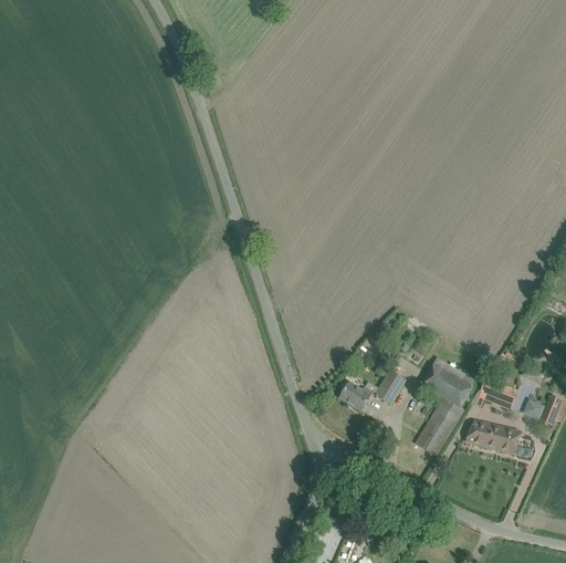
[(433,363),(427,373),(421,382),(430,387),(428,392),(439,398),(441,394),(443,395),(416,441),(437,455),(442,445),(464,408),(461,406),(472,386),(433,363)]
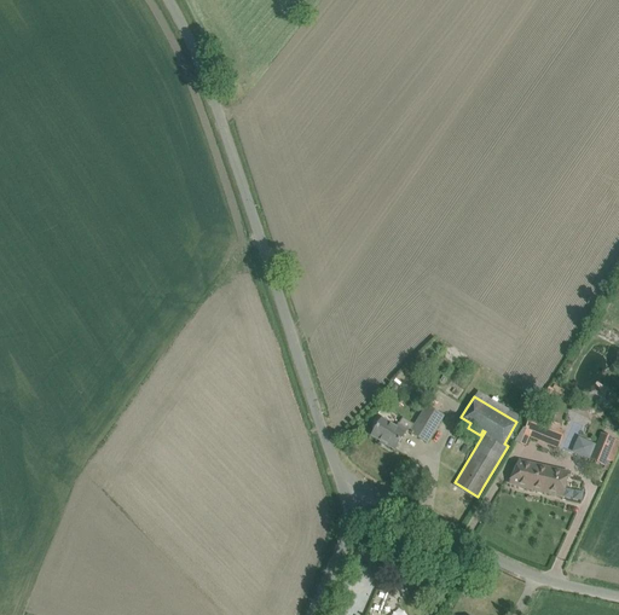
[(427,402),(415,422),(410,430),(427,440),(443,413),(427,402)]
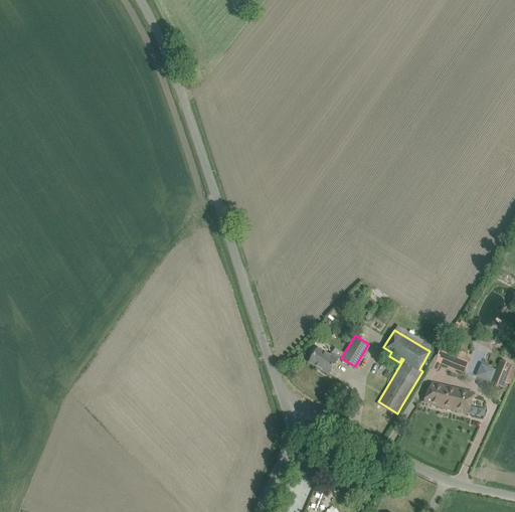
[(443,341),(435,359),(464,371),(470,357),(465,355),(466,351),(443,341)]
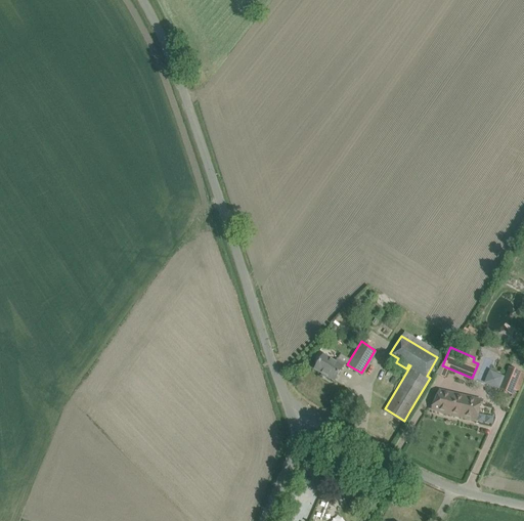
[(344,361),(347,364),(351,357),(342,352),(338,357),(337,357),(336,359),(323,352),(320,357),(315,366),(334,378),(344,361)]
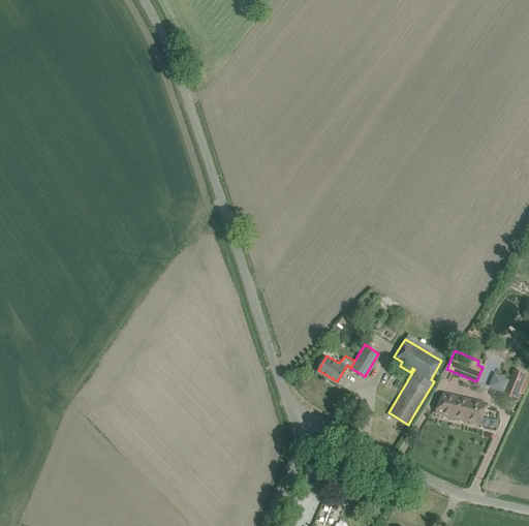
[(486,401),(443,392),(439,401),(435,411),(441,412),(441,413),(480,423),(486,401)]
